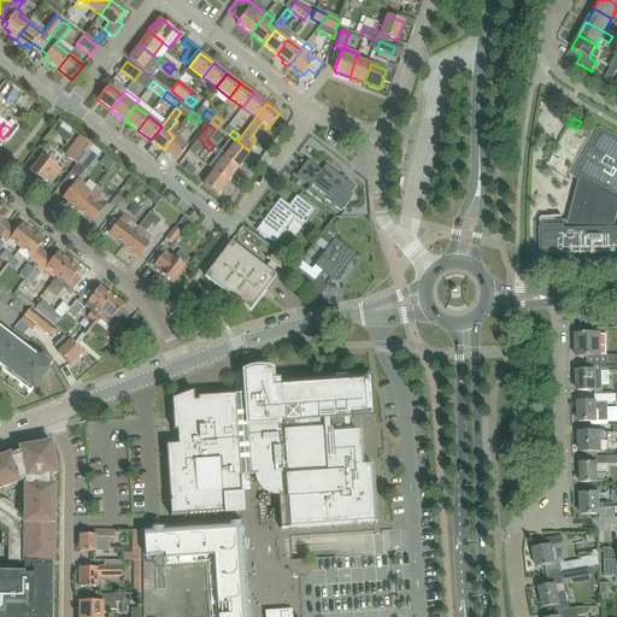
[(616,266),(616,228),(613,229),(616,212),(616,140),(600,131),(574,178),(580,181),(569,221),(542,221),(544,269),(616,266)]
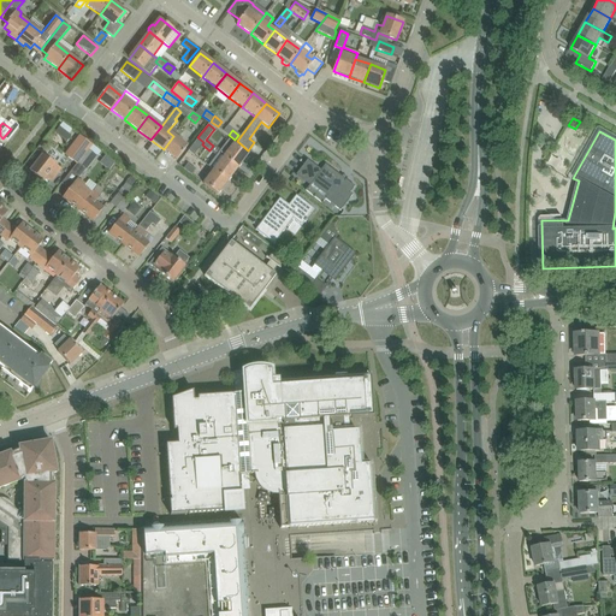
[(80,136),(65,155),(77,164),(88,149),(92,144),(88,142),(87,141),(81,136),(80,136)]
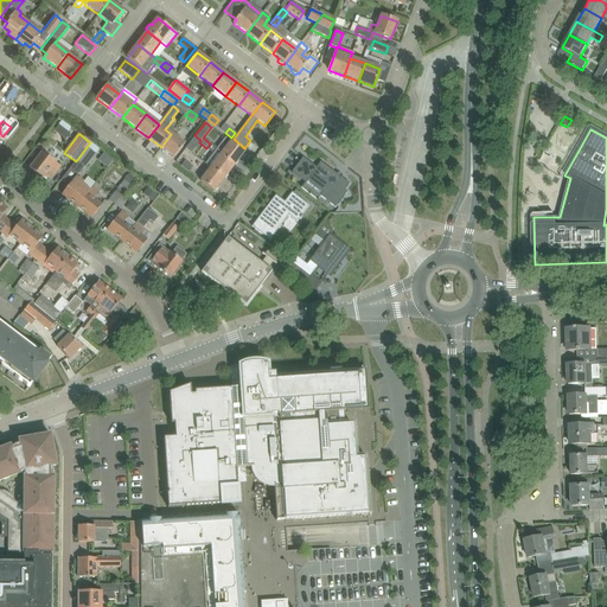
[(171,134),(161,147),(174,158),(181,148),(185,144),(171,134)]
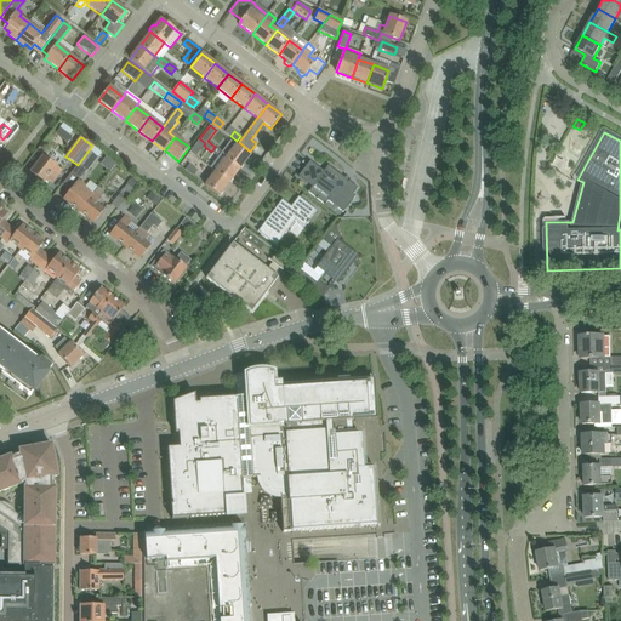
[(199,138),(194,146),(200,151),(204,146),(205,143),(199,138)]
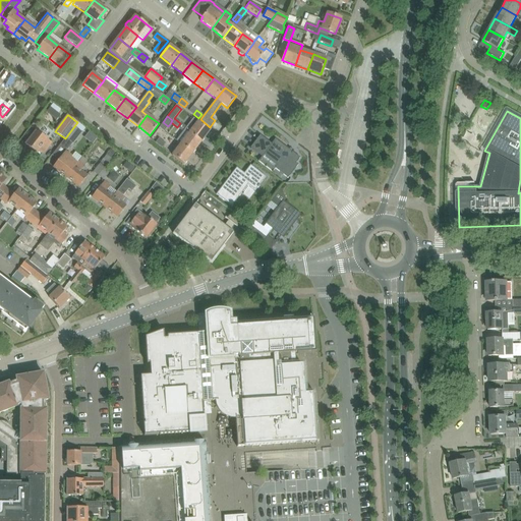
[(197,122),(189,133),(200,141),(210,130),(197,122)]
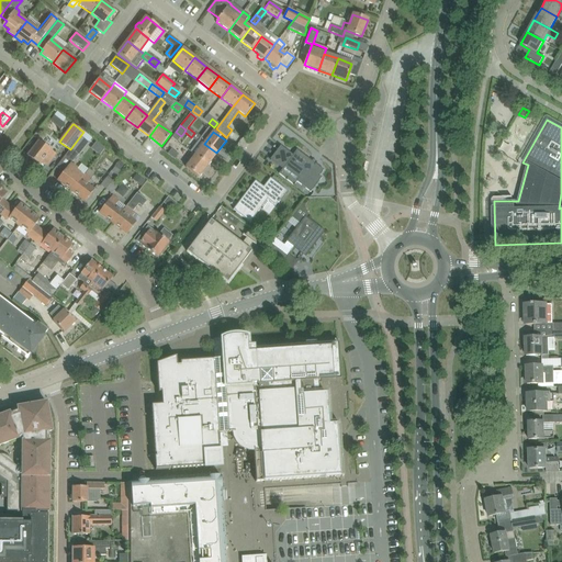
[(194,133),(191,137),(198,142),(199,139),(201,137),(194,133)]
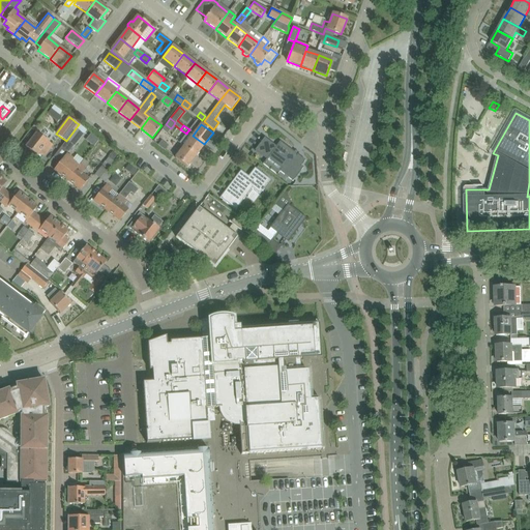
[(66,141),(60,148),(65,152),(66,151),(68,152),(83,134),(76,128),(66,141)]
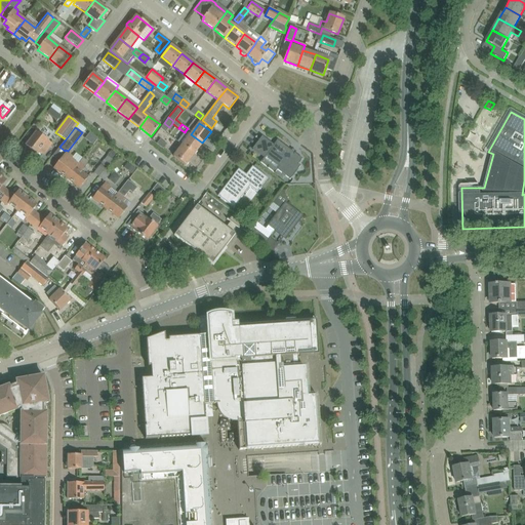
[(177,142),(183,146),(194,154),(202,143),(191,134),(186,130),(185,132),(177,142)]
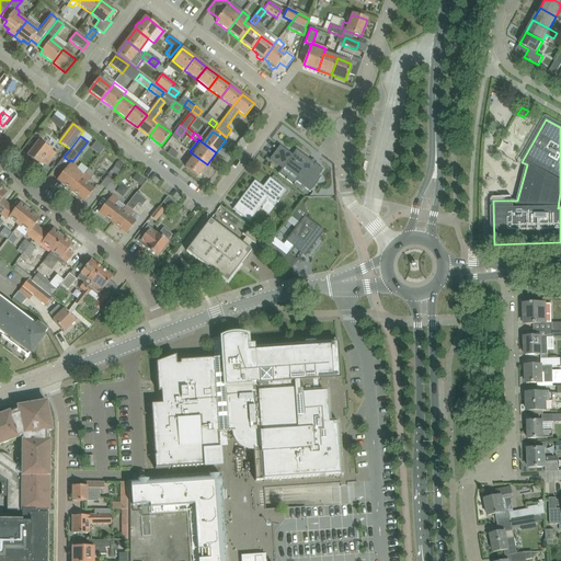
[(41,162),(46,165),(53,157),(48,153),(50,150),(39,141),(27,156),(38,164),(41,162)]
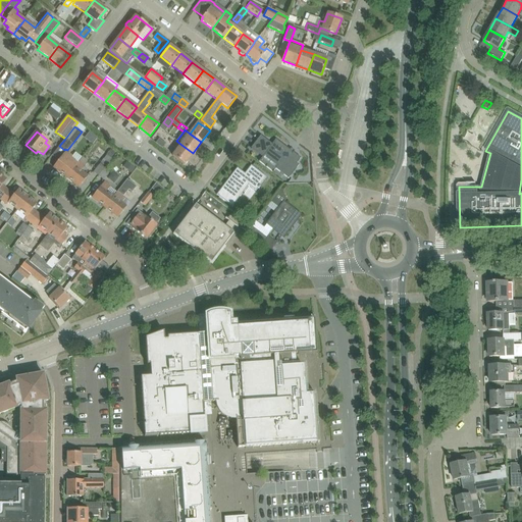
[(260,136),(251,148),(263,157),(264,156),(277,165),(275,168),(289,178),(299,165),(297,164),(301,158),(293,152),(292,154),(289,152),(290,150),(275,140),(271,145),(260,136)]
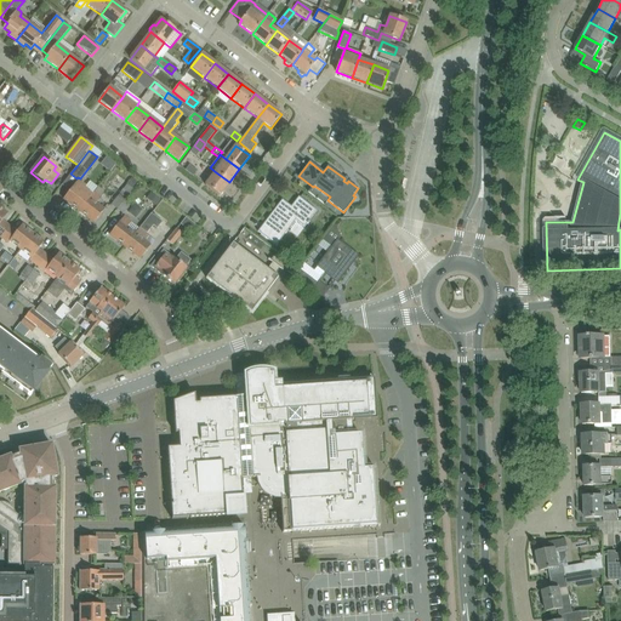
[(186,170),(193,176),(198,170),(189,164),(186,170)]
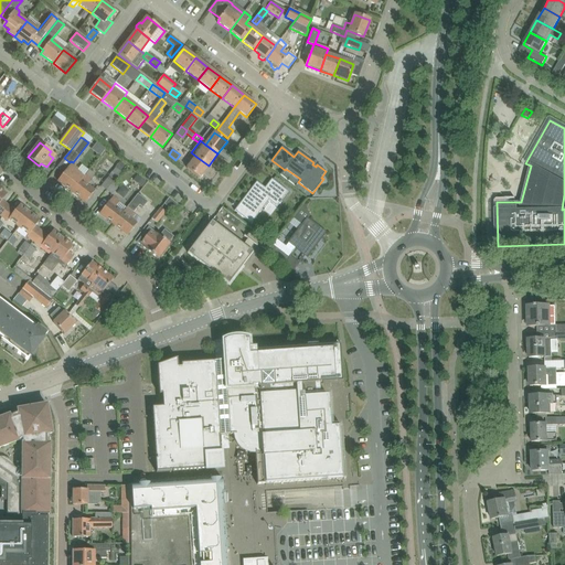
[(196,157),(187,169),(200,179),(209,166),(196,157)]
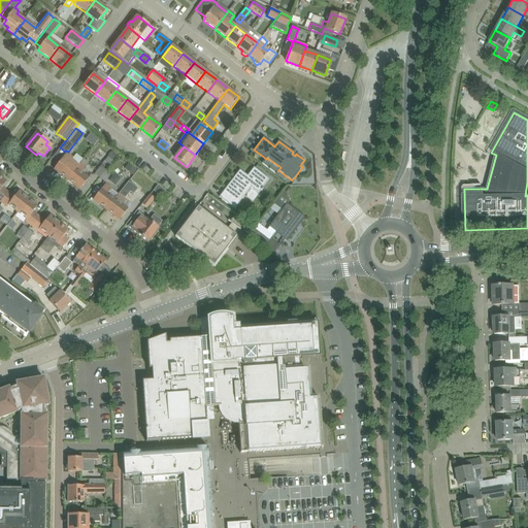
[(111,152),(108,157),(112,160),(117,155),(111,152)]
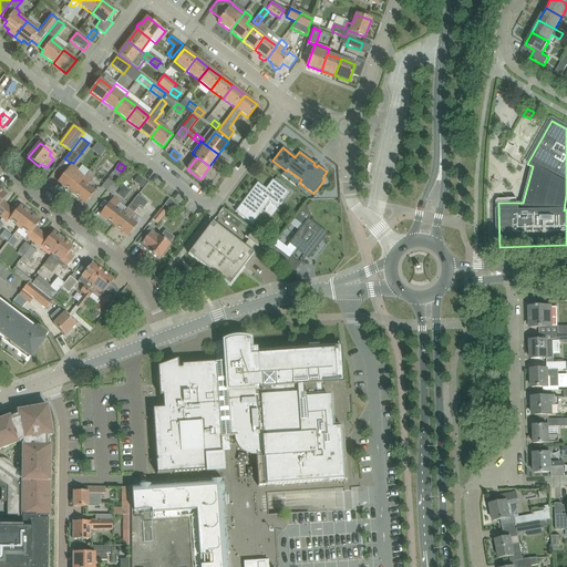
[(58,182),(72,193),(83,178),(75,173),(78,171),(71,165),(58,182)]
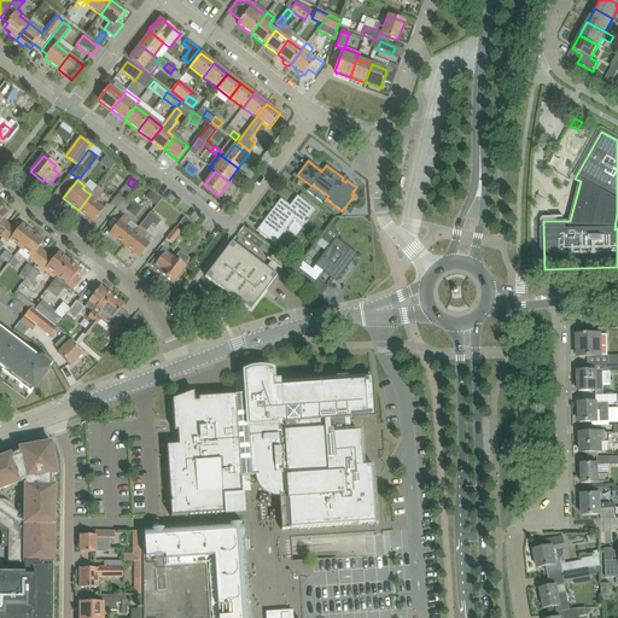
[(111,204),(116,209),(124,198),(132,188),(132,187),(127,184),(111,204)]
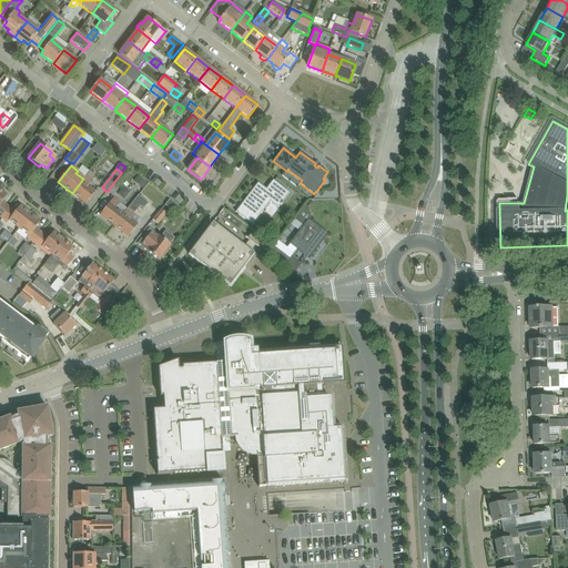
[(138,175),(133,181),(142,189),(146,183),(138,175)]
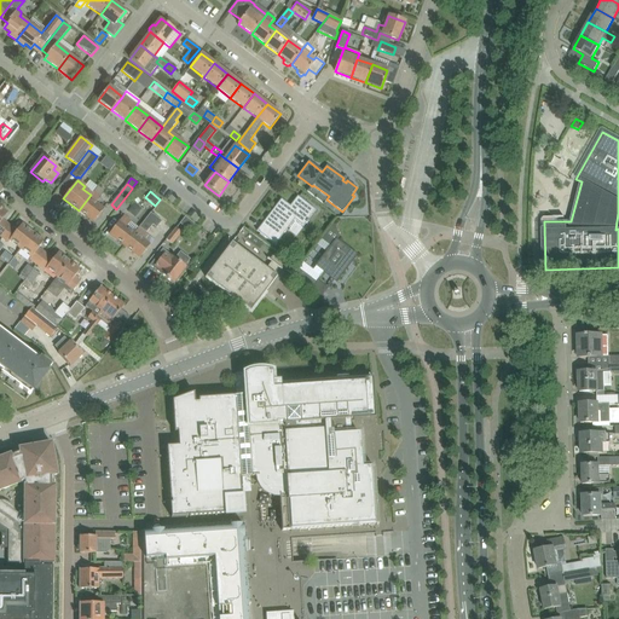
[(92,192),(91,195),(79,210),(94,223),(103,210),(94,204),(99,197),(92,192)]
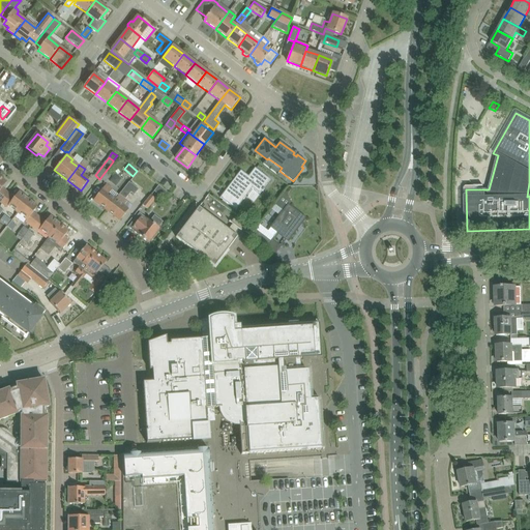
[(269,180),(255,169),(248,177),(240,171),(225,193),(221,198),(229,204),(235,209),(248,192),(252,187),(259,193),(269,180)]
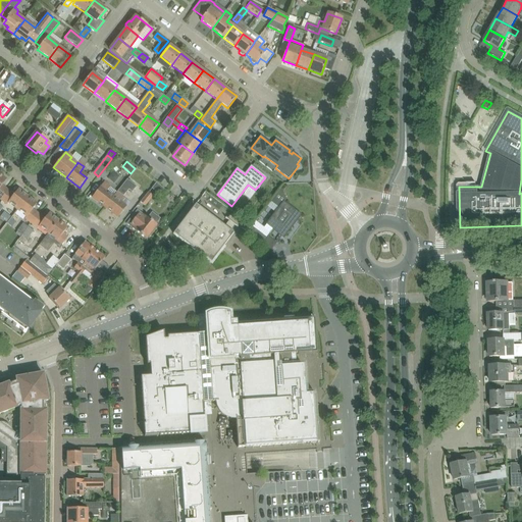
[(105,167),(98,176),(103,179),(109,171),(105,167)]
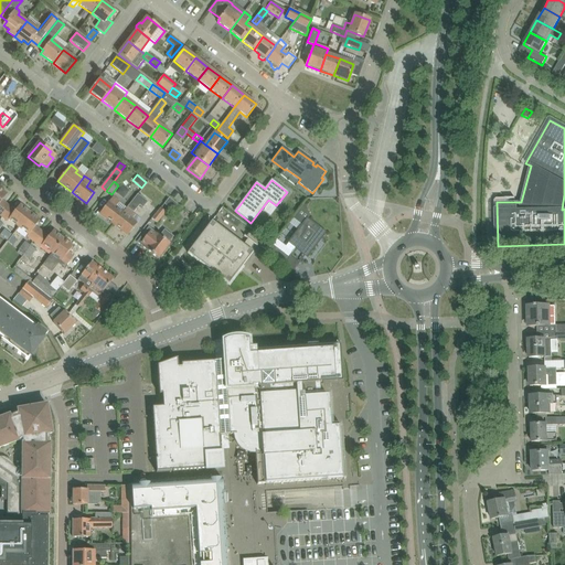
[(132,213),(139,204),(142,208),(147,202),(137,194),(135,196),(129,203),(126,208),(126,209),(121,214),(114,224),(128,235),(136,224),(140,219),(132,213)]
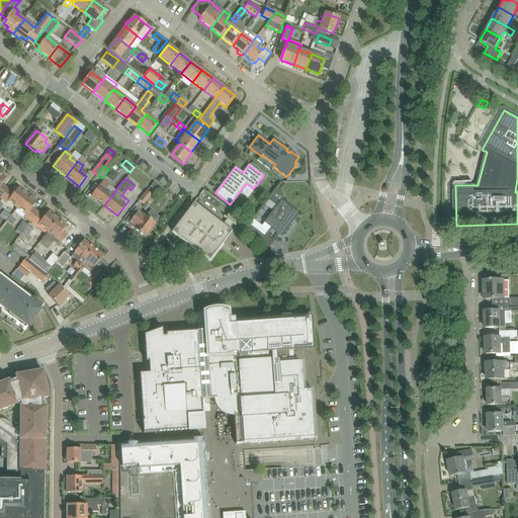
[(91,195),(104,205),(111,196),(105,190),(109,186),(103,181),(91,195)]
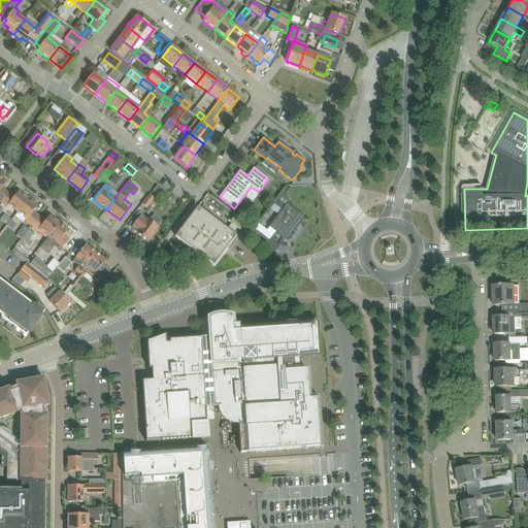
[(8,204),(18,211),(28,199),(19,192),(13,198),(9,194),(2,202),(7,206),(8,204)]
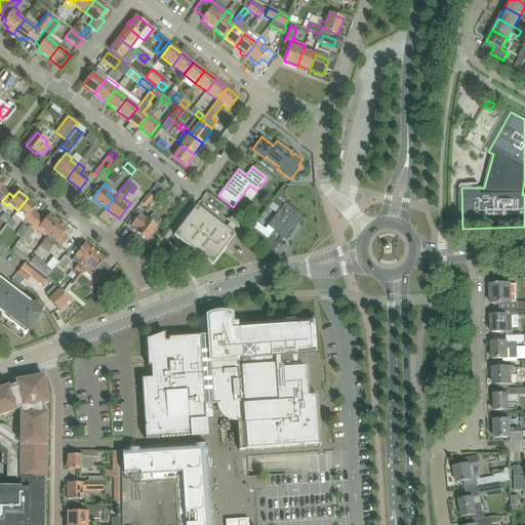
[(268,227),(265,231),(271,235),(272,235),(275,232),(285,239),(294,227),(293,226),(300,216),(301,216),(303,216),(285,204),(287,201),(283,191),(274,202),(281,209),(268,227)]
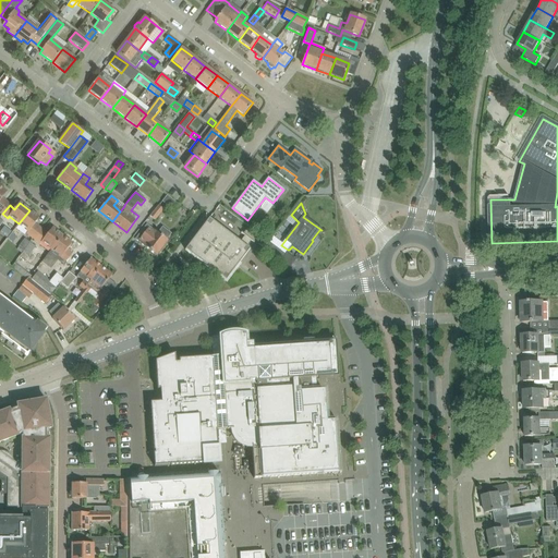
[(149,216),(154,220),(162,209),(158,206),(149,216)]
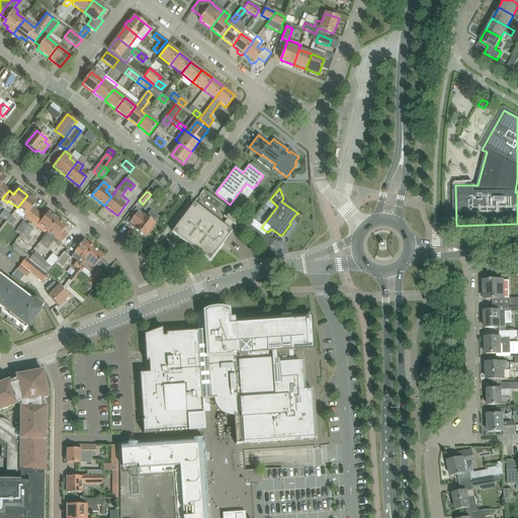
[(27,195),(17,207),(26,214),(25,217),(30,221),(36,211),(31,208),(36,202),(27,195)]
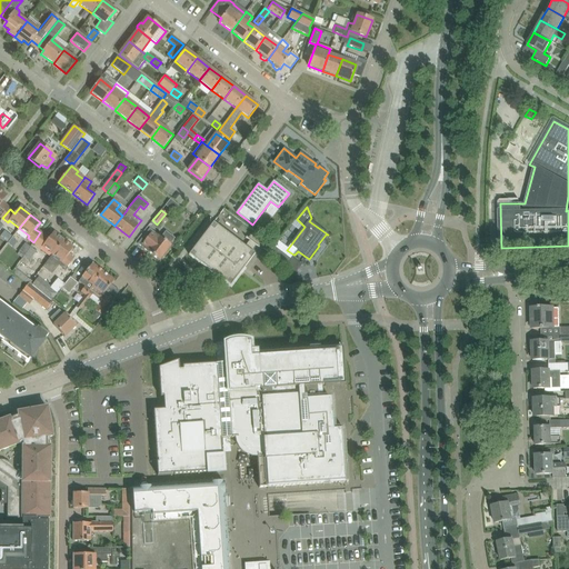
[(255,255),(213,223),(189,255),(230,287),(255,255)]
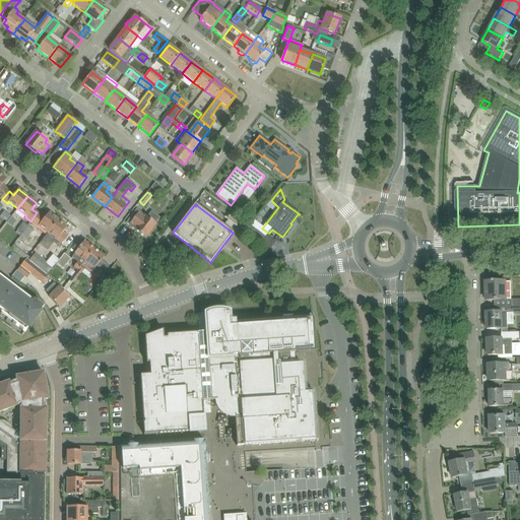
[(154,223),(158,218),(151,212),(147,217),(137,209),(126,223),(145,239),(156,224),(154,223)]
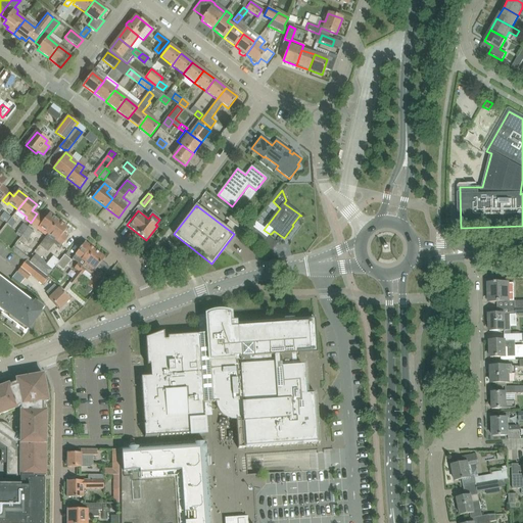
[(45,233),(47,235),(58,222),(49,215),(44,220),(40,216),(33,225),(40,230),(41,229),(45,232),(45,233)]
